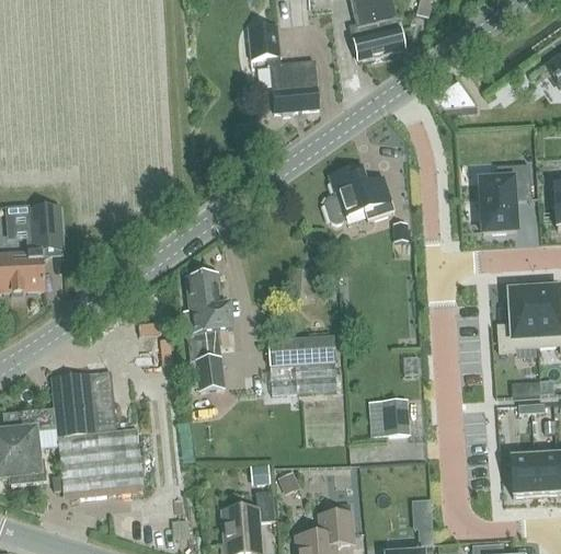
[(404,47),(392,0),(351,0),(356,23),(350,25),(357,58),(404,47)]
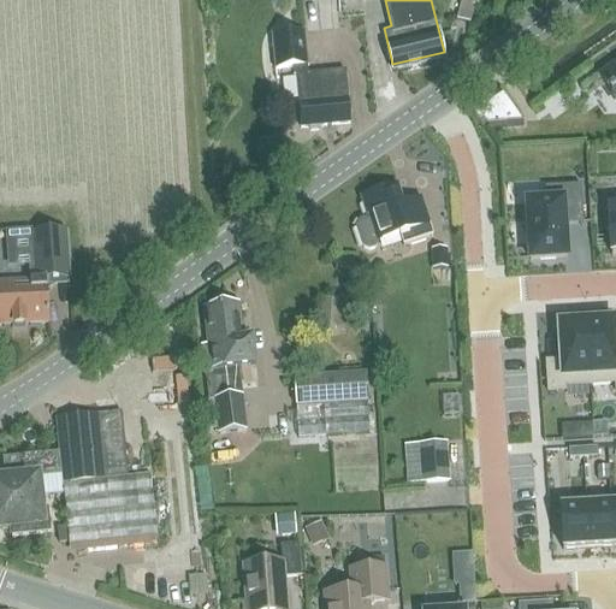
[(461,0),(457,13),(471,17),(475,0),(461,0)]
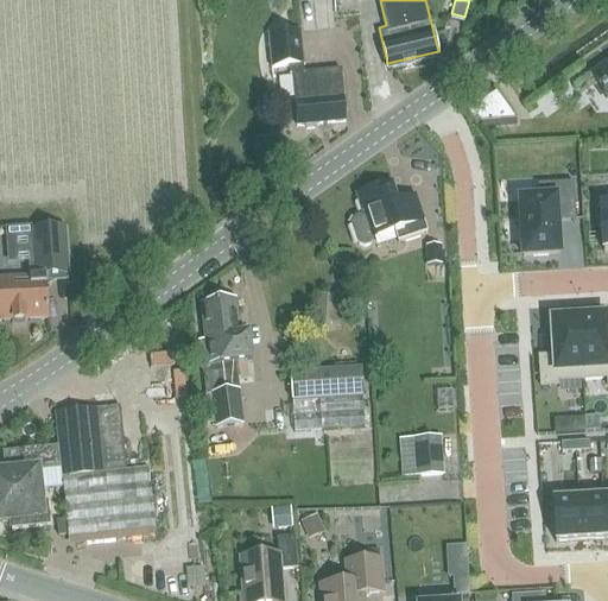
[(299,26),(270,29),(272,62),(290,61),(290,69),(292,69),(297,120),(302,120),(305,124),(316,124),(320,119),(346,116),(341,64),(303,68),(299,26)]
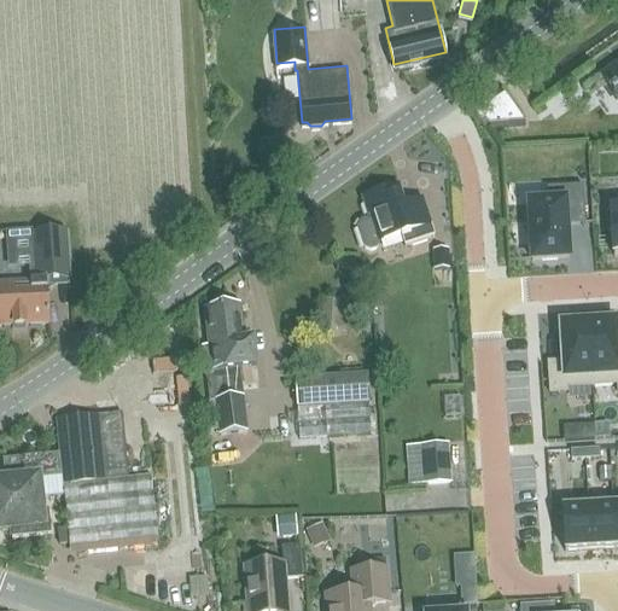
[(617,60),(602,73),(617,95),(617,60)]
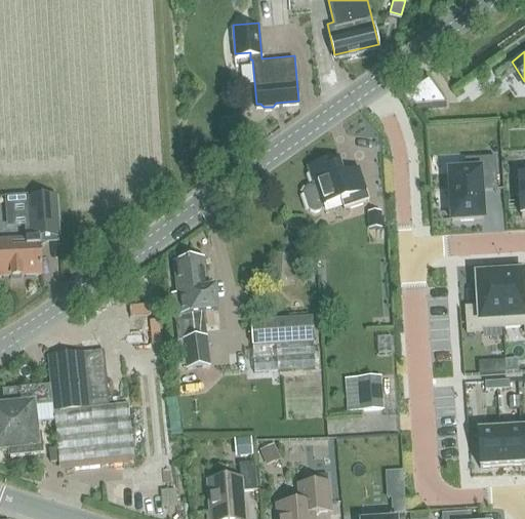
[(323,203),(322,202),(340,196),(345,206),(369,197),(358,166),(344,171),(338,155),(308,165),(314,181),(312,184),(307,186),(304,191),(310,208),(315,210),(320,208),(323,203)]
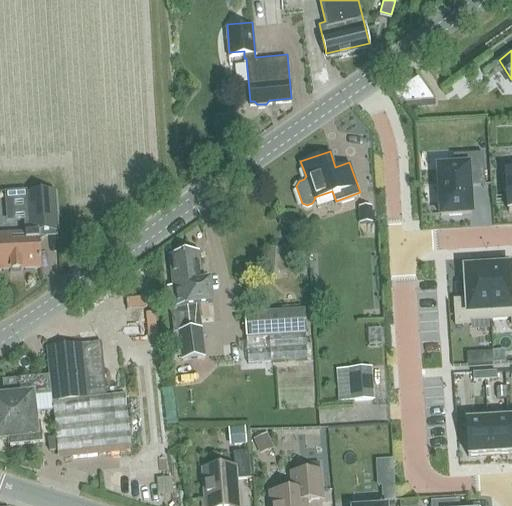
[(453,163),(437,164),(440,212),(470,210),(469,182),(484,181),(482,151),(452,153),(453,163)]
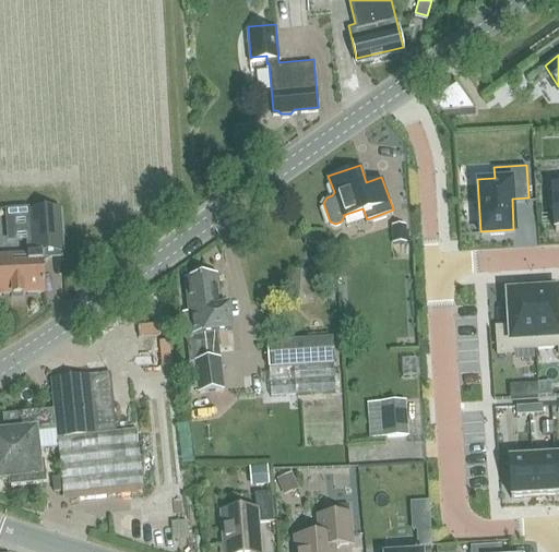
[(552,188),(548,189),(549,204),(554,204),(555,226),(558,226),(558,183),(552,184),(552,188)]
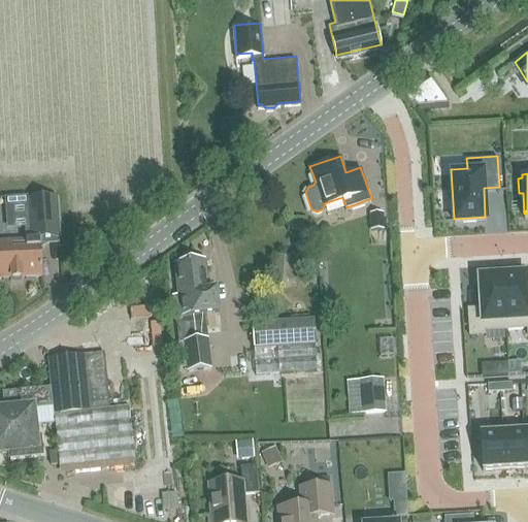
[(0,273),(41,272),(39,235),(60,234),(57,193),(28,195),(31,235),(26,235),(26,240),(10,240),(10,237),(0,237),(0,273)]
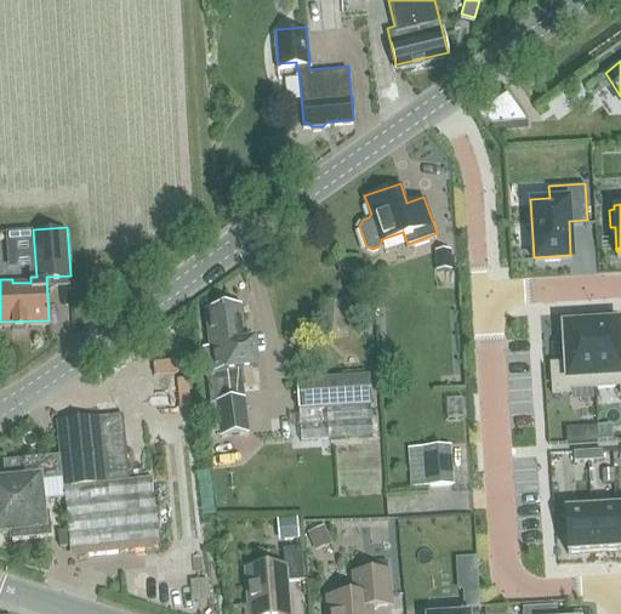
[(210,344),(204,345),(208,374),(209,373),(211,398),(216,398),(220,428),(220,432),(248,428),(240,369),(258,367),(255,337),(245,339),(240,301),(205,306),(210,344)]
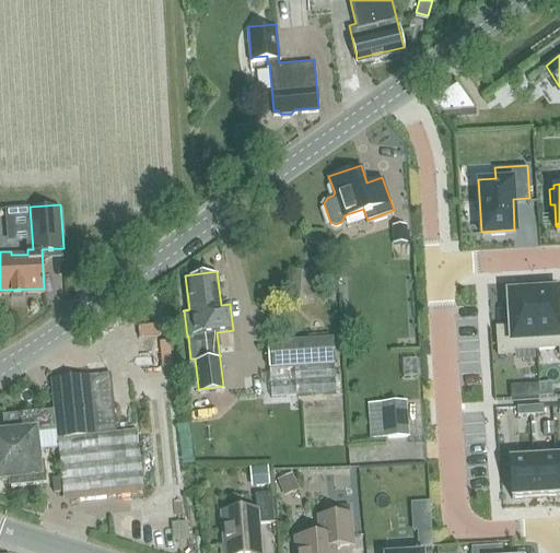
[(536,344),(559,343),(559,352),(559,351),(559,319),(558,287),(533,289),(536,344)]
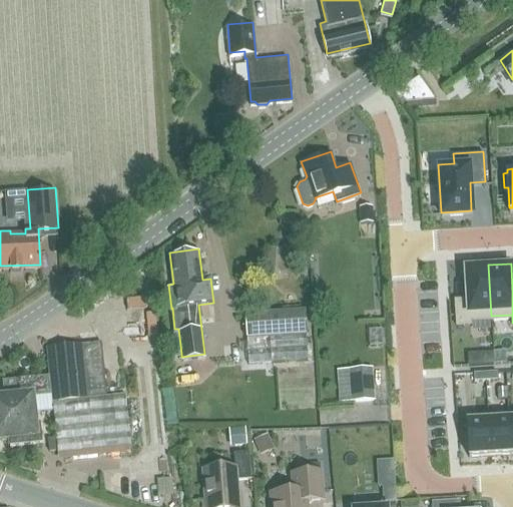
[(465,267),(467,296),(454,297),(456,322),(470,321),(470,317),(491,316),(488,265),(465,267)]
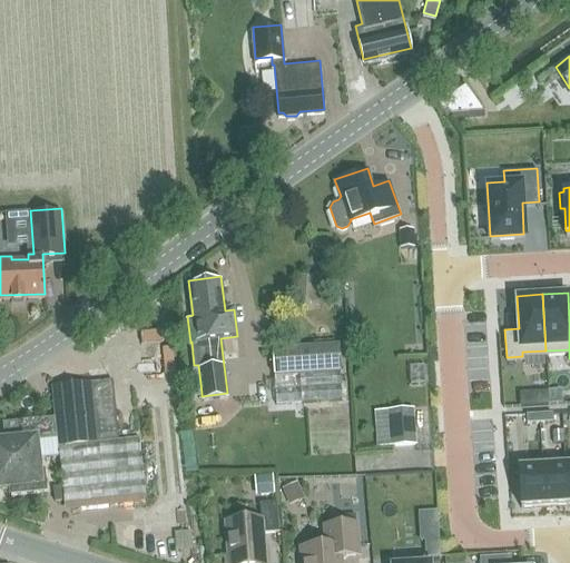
[(340,342),(272,345),(275,399),(342,395),(340,342)]
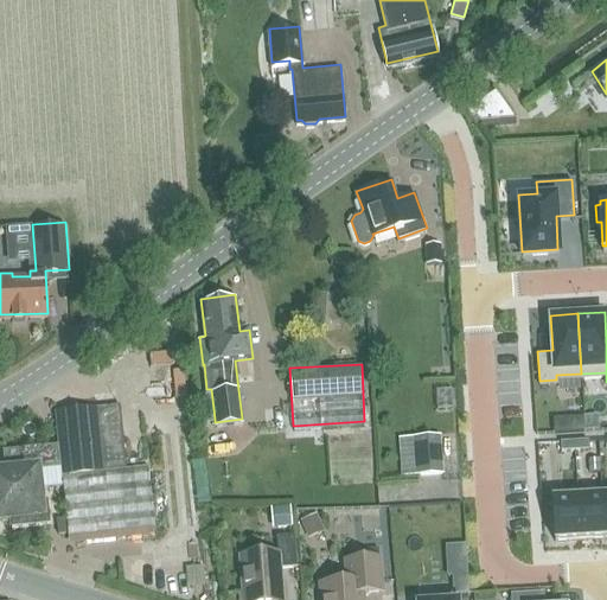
[(58,440),(63,482),(68,533),(155,524),(148,461),(123,464),(116,402),(55,407),(58,440)]
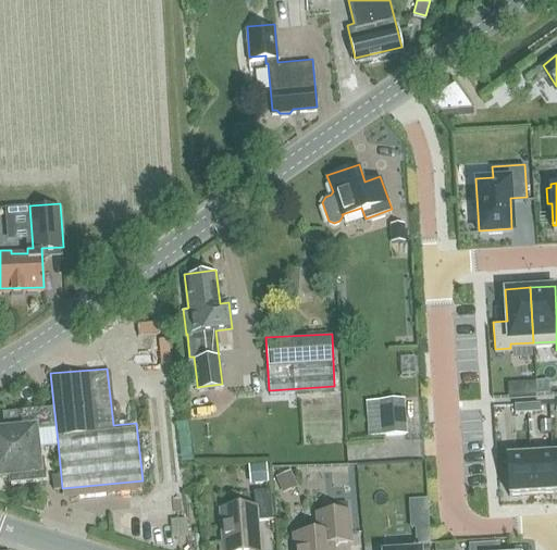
[(403,396),(381,397),(384,432),(406,430),(403,396)]
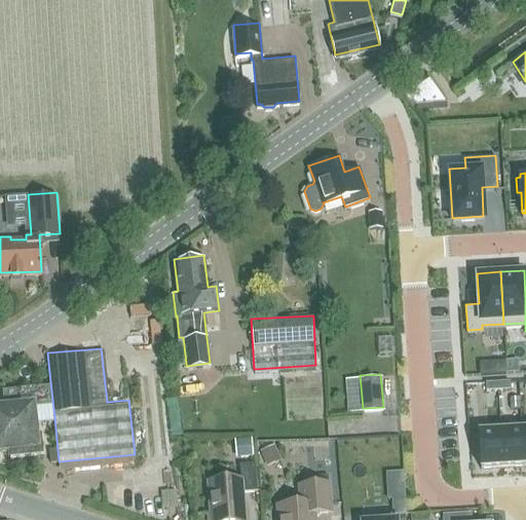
[(510,377),(497,378),(498,386),(511,385),(510,377)]
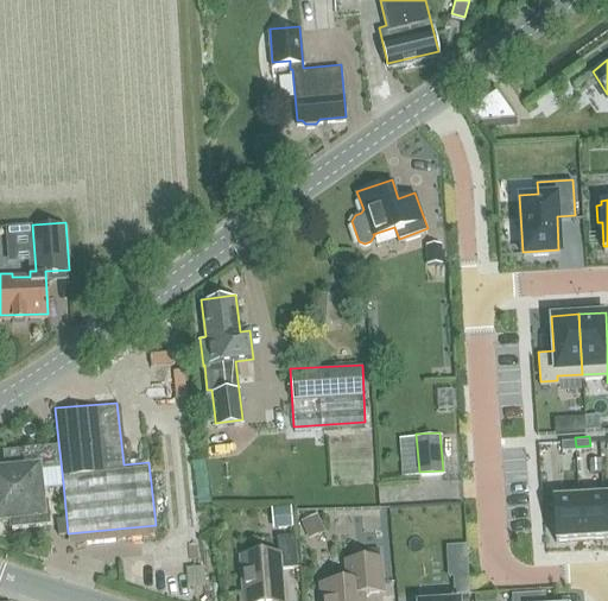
[(575,437),(561,437),(562,447),(576,447),(575,437)]
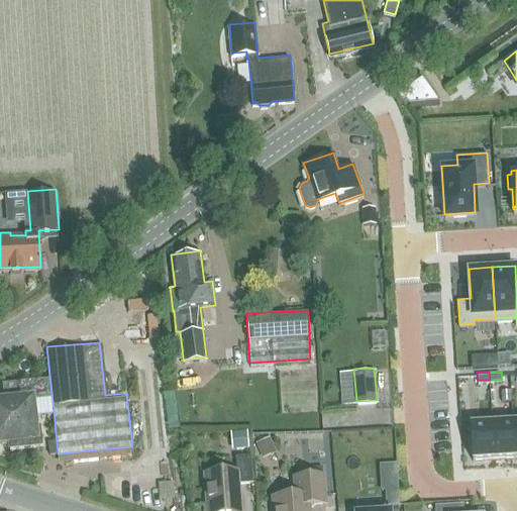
[(3,398),(0,398),(0,438),(9,438),(9,445),(42,442),(40,422),(34,422),(33,412),(54,410),(49,375),(1,380),(3,398)]
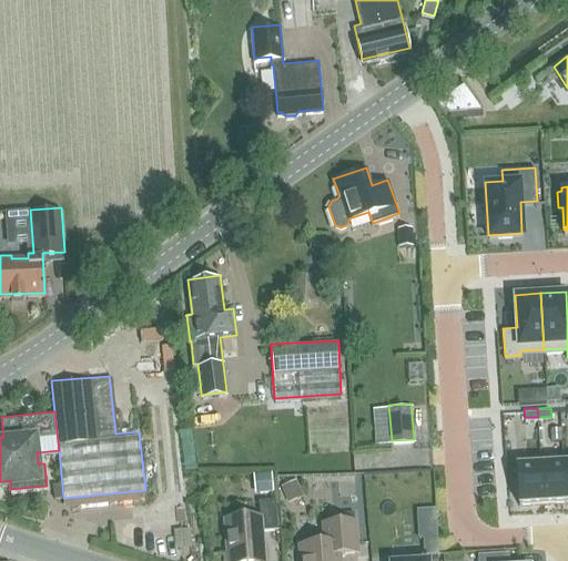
[(563,459),(540,460),(543,500),(566,499),(563,459)]
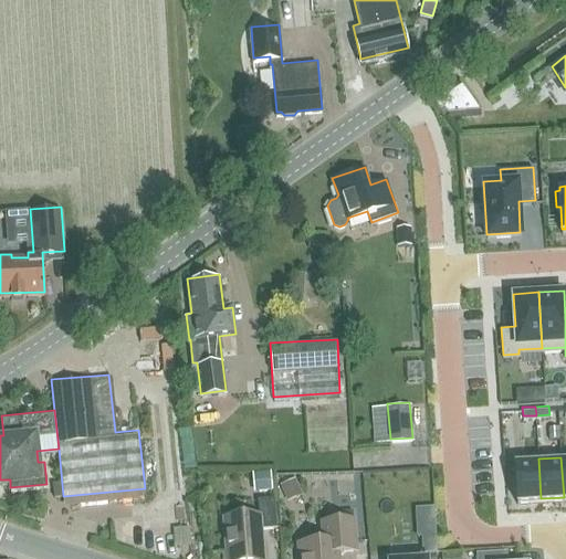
[(538,459),(515,461),(517,499),(541,498),(538,459)]
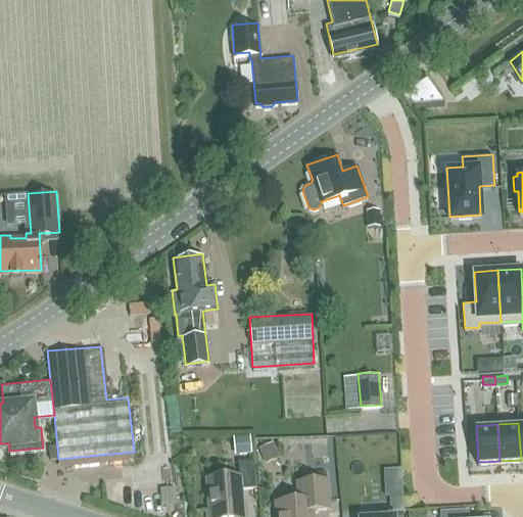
[(236,429),(236,438),(255,438),(255,429),(236,429)]
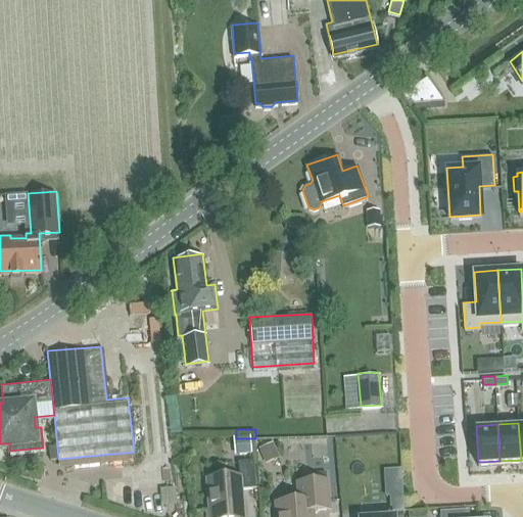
[(206,476),(209,516),(230,516),(243,516),(240,485),(255,484),(253,458),(238,460),(239,473),(206,476)]
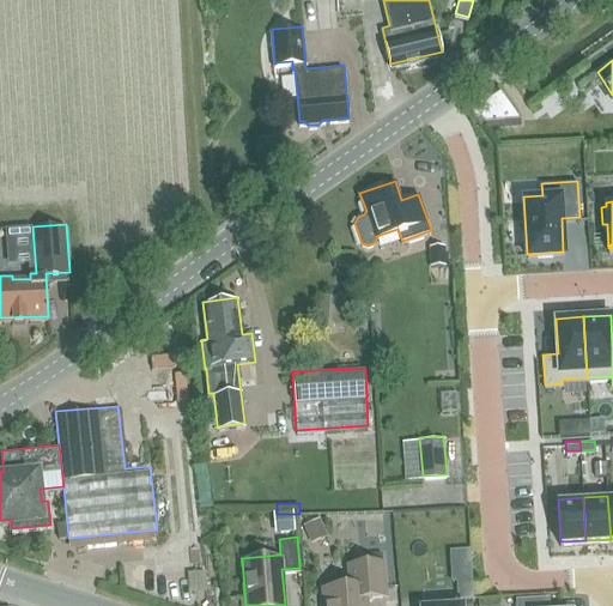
[(195,565),(195,547),(168,547),(168,567),(195,565)]
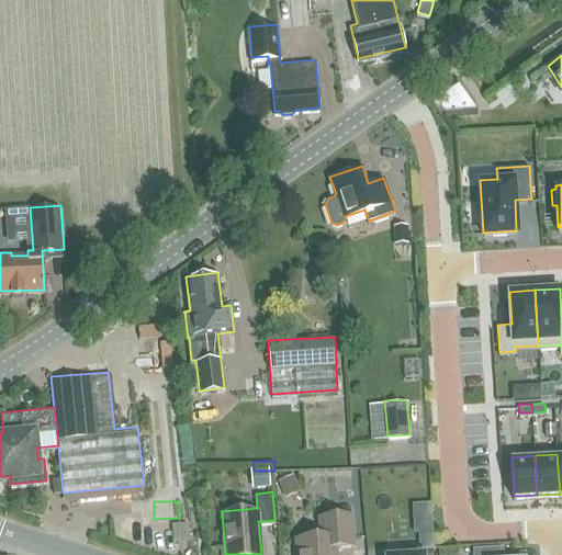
[(295,536),(296,554),(336,554),(336,545),(353,543),(350,512),(319,516),(321,534),(295,536)]
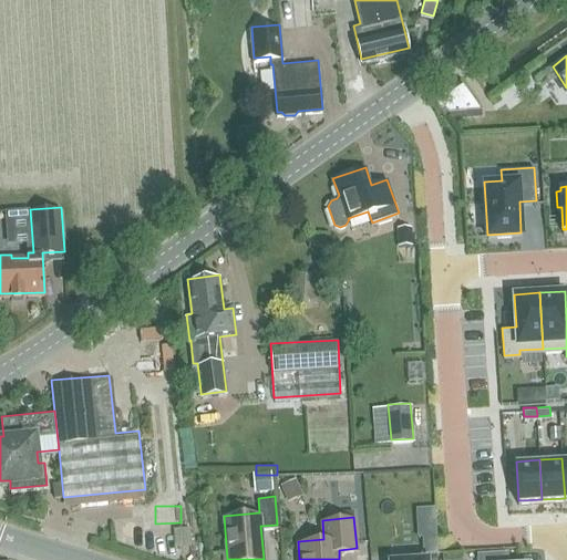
[(507,559),(506,550),(478,551),(478,559),(507,559)]
